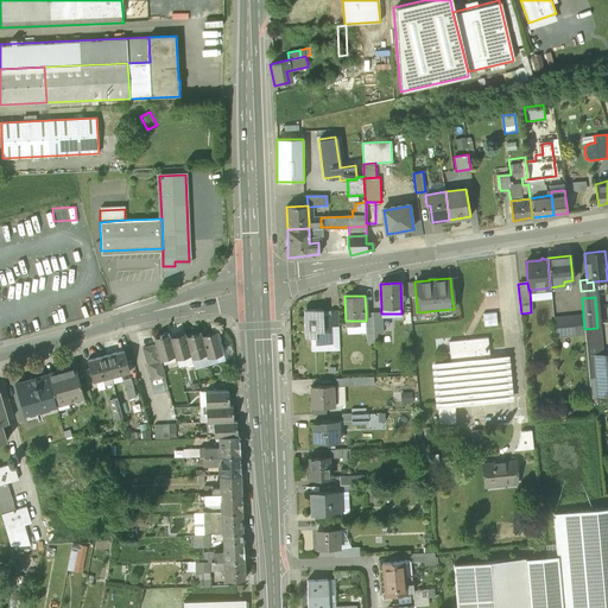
[(318,311),(305,311),(306,325),(304,325),(305,333),(315,333),(316,344),(333,343),(331,327),(330,311),(330,316),(318,316),(318,311)]
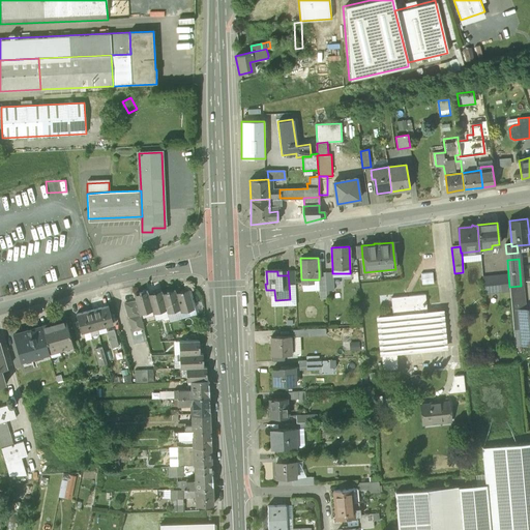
[(332,272),(325,272),(326,291),(333,291),(332,273),(332,272)]
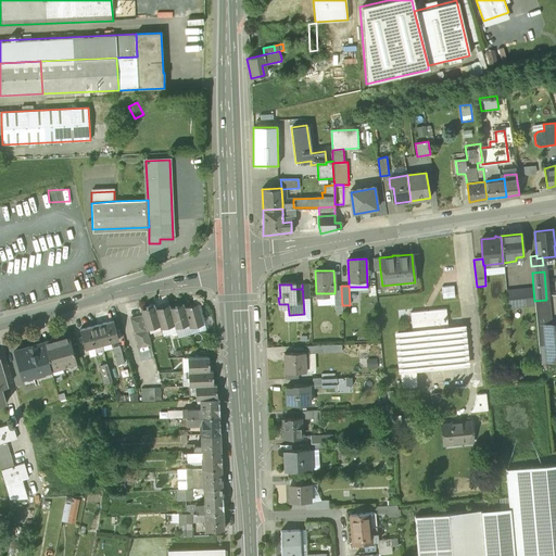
[(533,289),(506,292),(507,306),(534,304),(534,301),(533,289)]
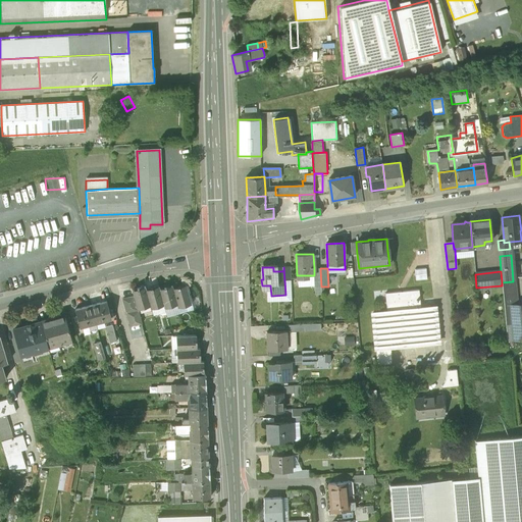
[(513,281),(502,282),(502,285),(508,343),(521,342),(521,305),(516,306),(513,281)]
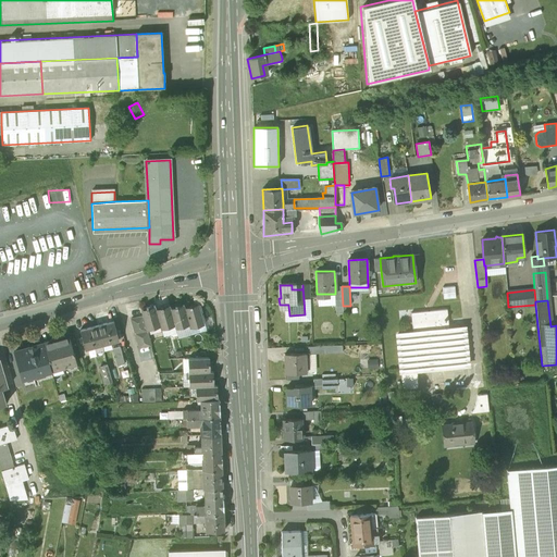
[(184,304),(171,308),(175,324),(176,327),(189,324),(185,307),(184,304)]
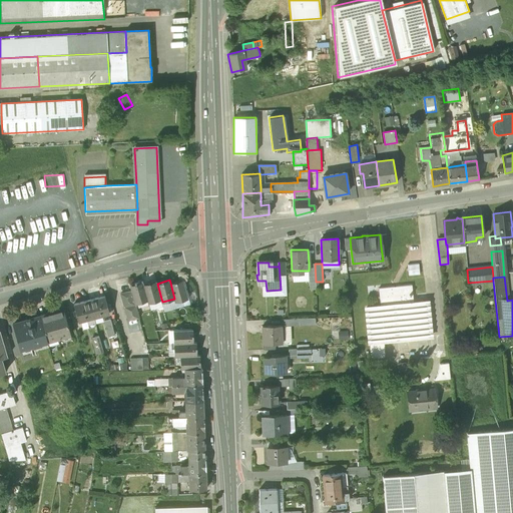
[(182,280),(170,283),(174,299),(175,302),(188,298),(182,280)]
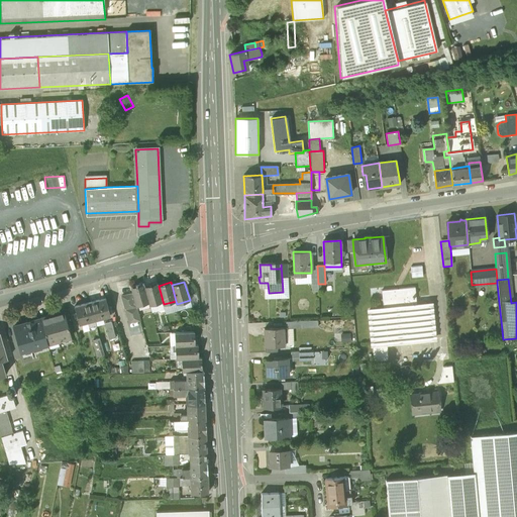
[(158,283),(144,286),(148,302),(149,305),(163,301),(159,286),(158,283)]
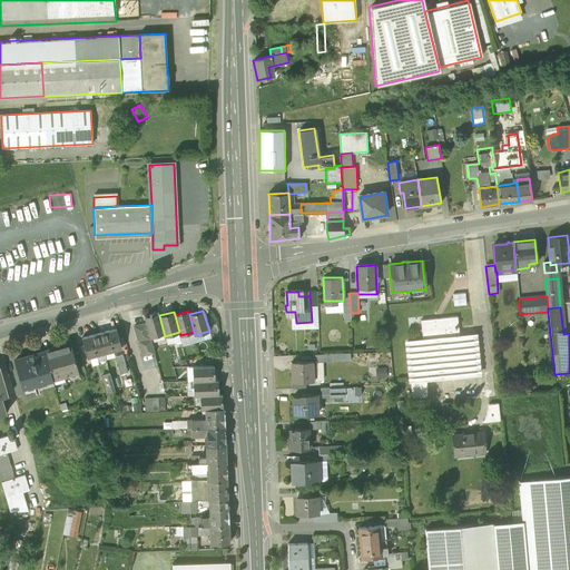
[(158,313),(145,316),(147,324),(150,337),(164,333),(159,315),(158,313)]
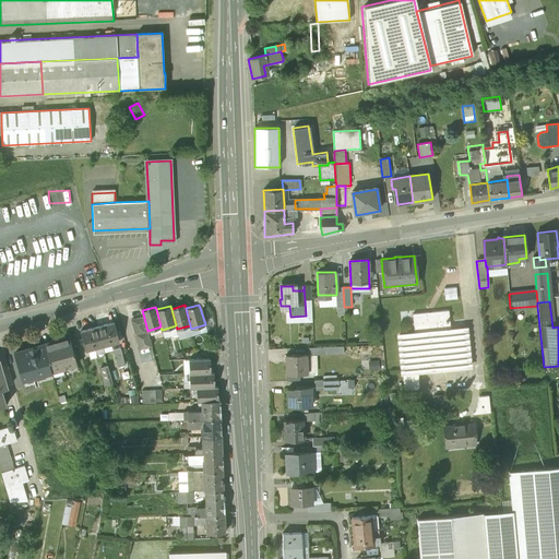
[(448,310),(412,314),(414,334),(450,330),(448,310)]
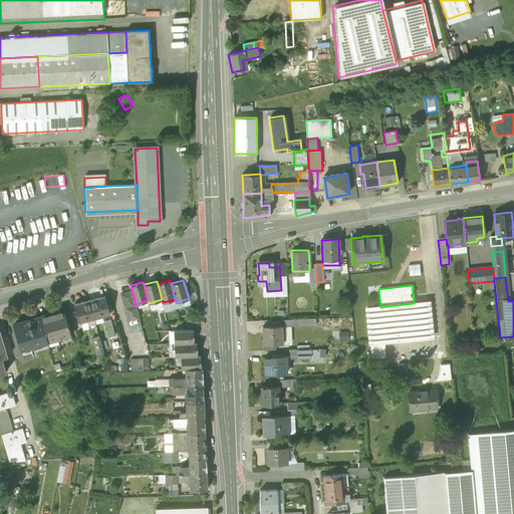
[(133,292),(121,294),(124,307),(125,307),(136,305),(136,304),(133,292)]
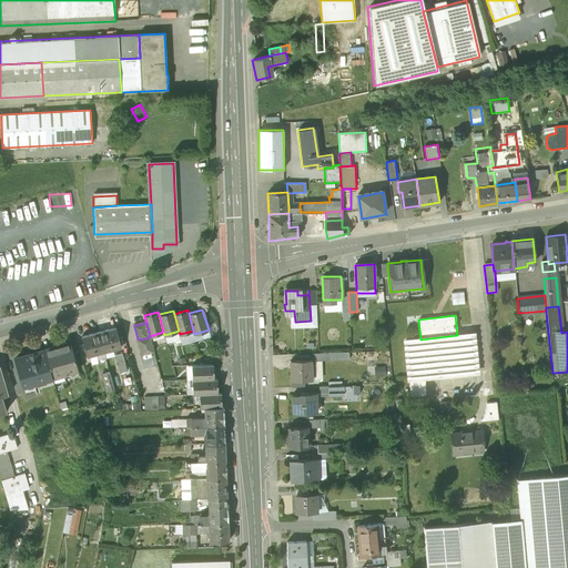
[(117,327),(99,332),(104,352),(122,346),(117,327)]
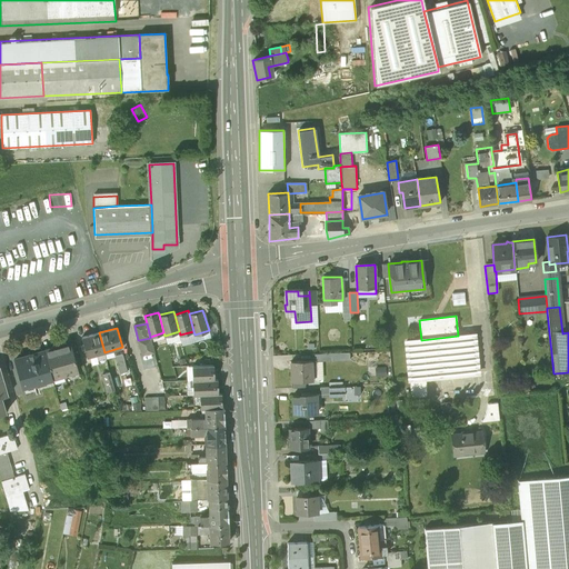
[(99,332),(81,338),(87,357),(98,355),(105,352),(99,332)]
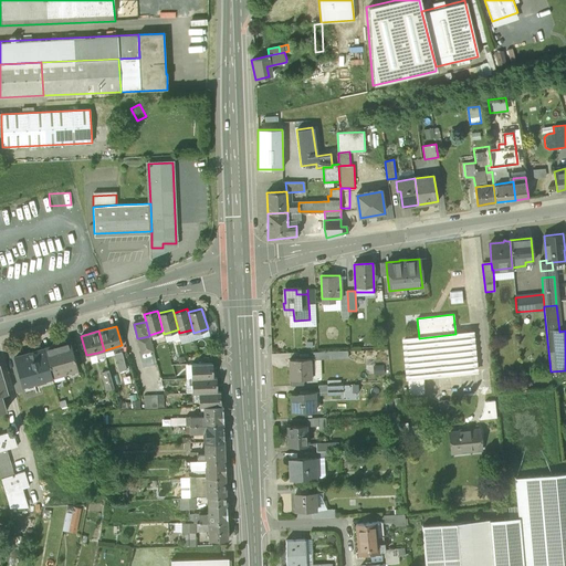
[(419,338),(404,339),(408,378),(423,376),(475,371),(471,333),(456,334),(419,338)]
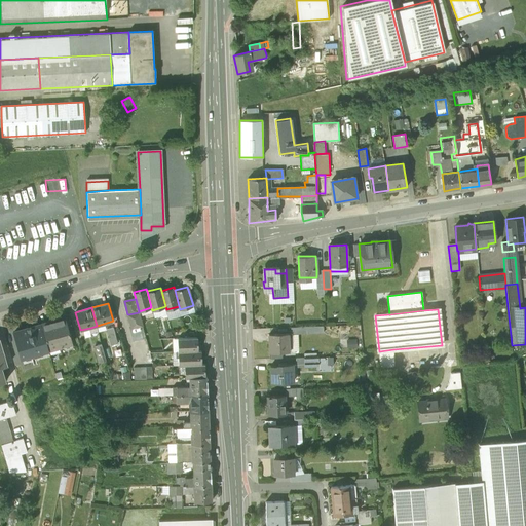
[(139,312),(128,314),(132,329),(143,327),(139,312)]
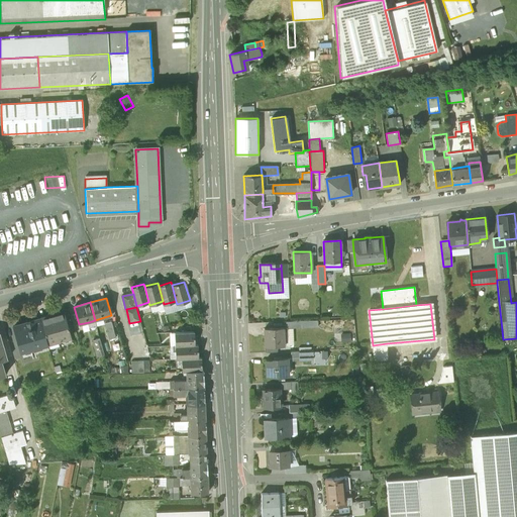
[(64,311),(53,314),(60,340),(71,336),(64,311)]
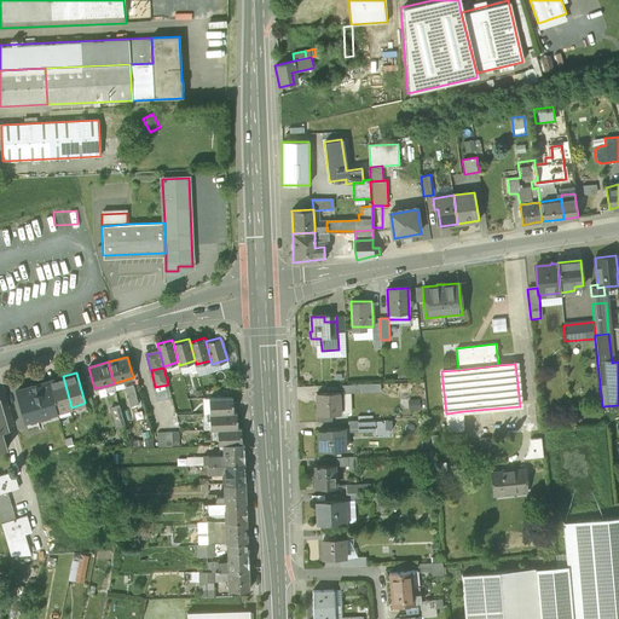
[(63,376),(47,381),(57,411),(71,408),(63,376)]
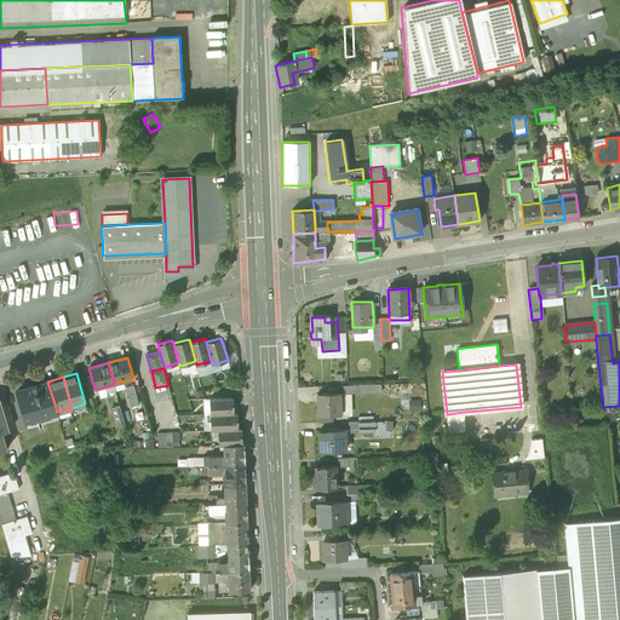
[(47,382),(36,384),(36,385),(33,386),(33,385),(16,390),(24,422),(57,412),(47,382)]
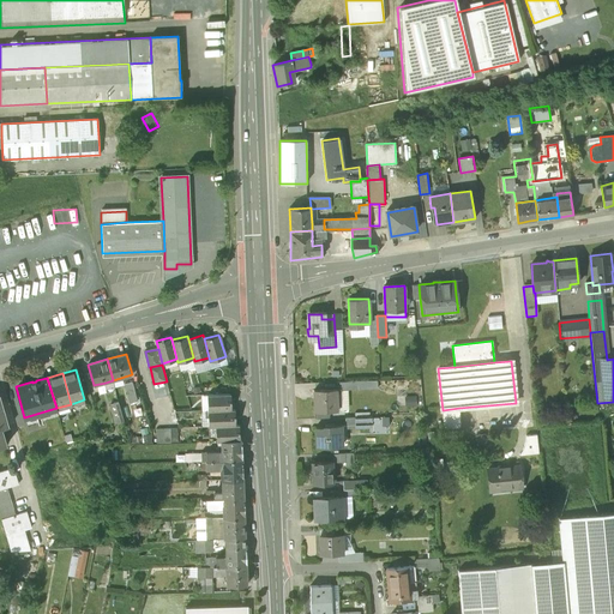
[(113,380),(106,383),(108,392),(115,390),(113,380)]
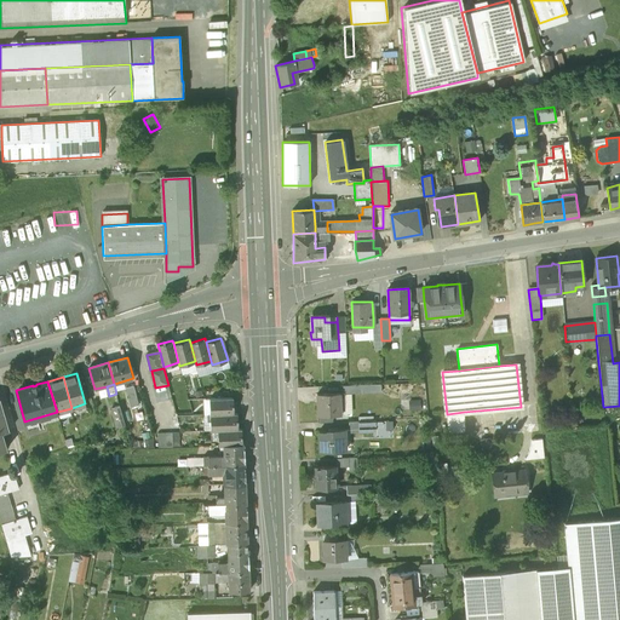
[(380,384),(348,385),(346,385),(348,394),(382,392),(380,384)]
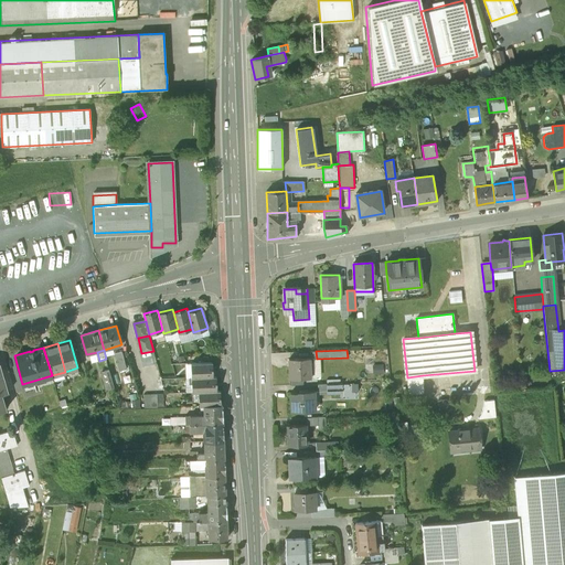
[(120,352),(114,354),(118,371),(126,370),(120,352)]
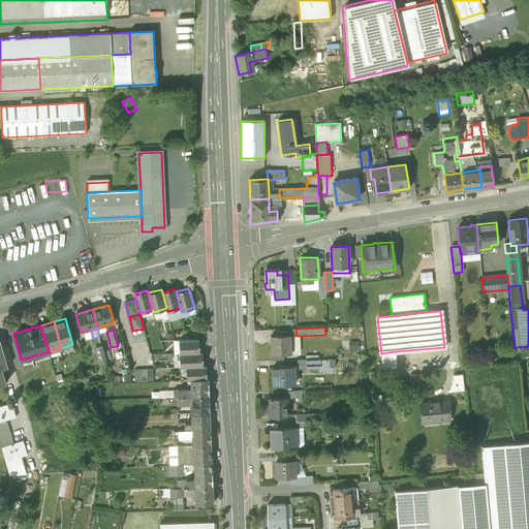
[(292,335),(271,336),(272,354),(290,353),(289,344),(293,344),(292,335)]
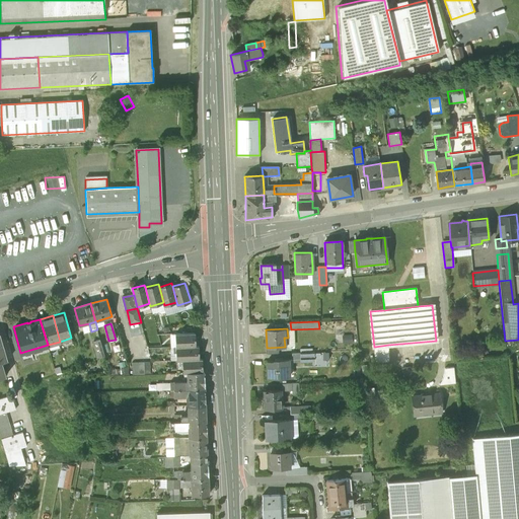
[(0,332),(0,377),(3,376),(0,364),(0,362),(8,360),(0,332)]
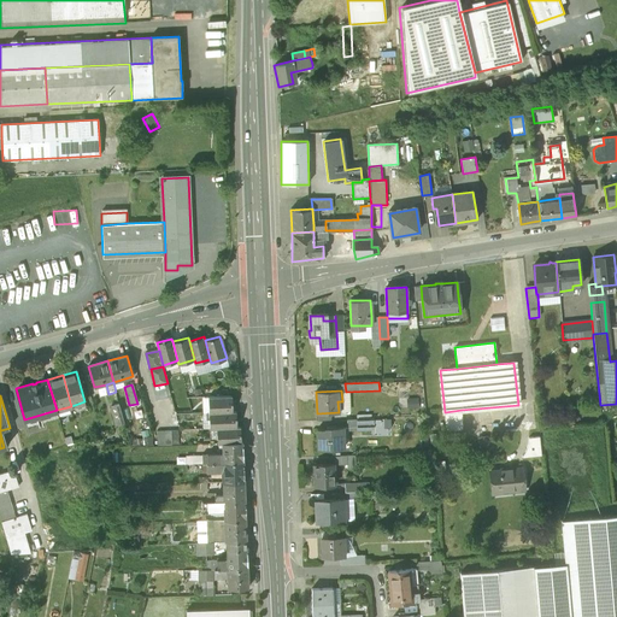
[(233,397),(209,397),(210,412),(233,412),(233,397)]
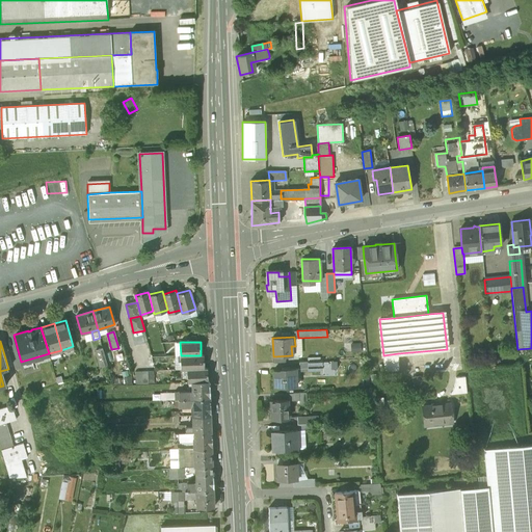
[(103,349),(95,352),(100,369),(108,367),(103,349)]
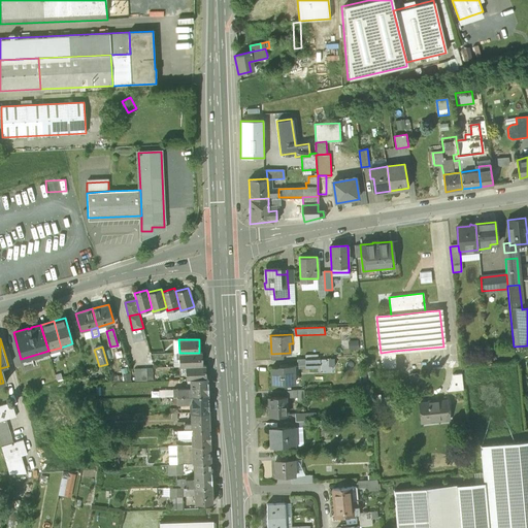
[(395,351),(381,353),(382,369),(396,368),(395,351)]
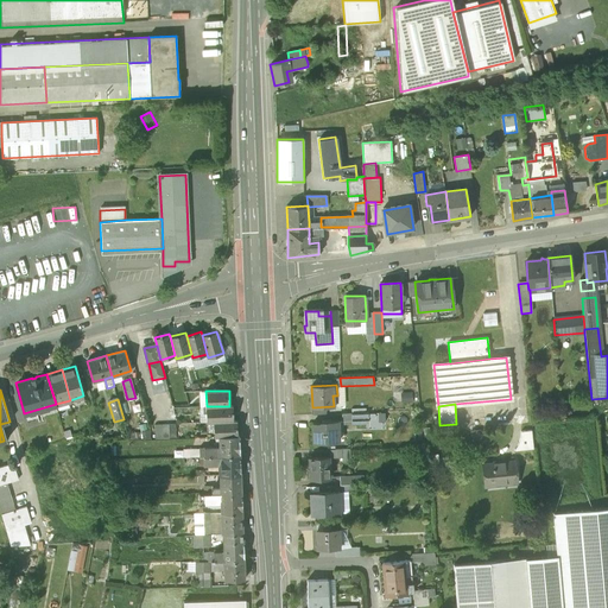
[(229,406),(207,406),(207,423),(215,422),(234,422),(233,406),(229,406)]
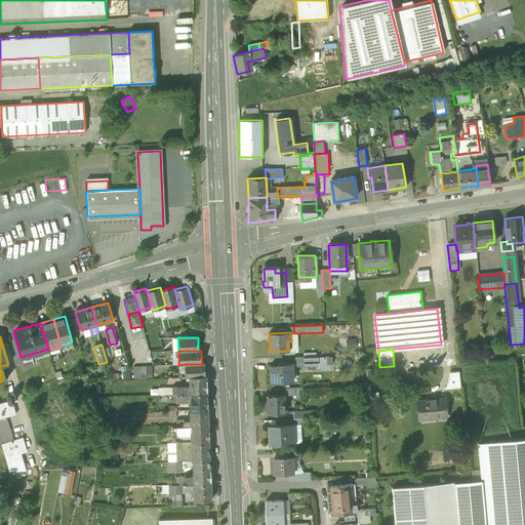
[(316,356),(295,357),(295,366),(316,365),(316,356)]
